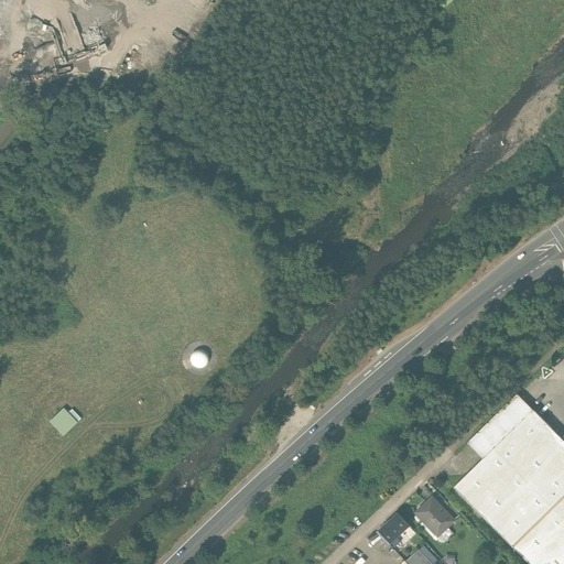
[(468,443),(484,459),(454,487),(529,563),(563,563),(563,444),(517,396),(468,443)]
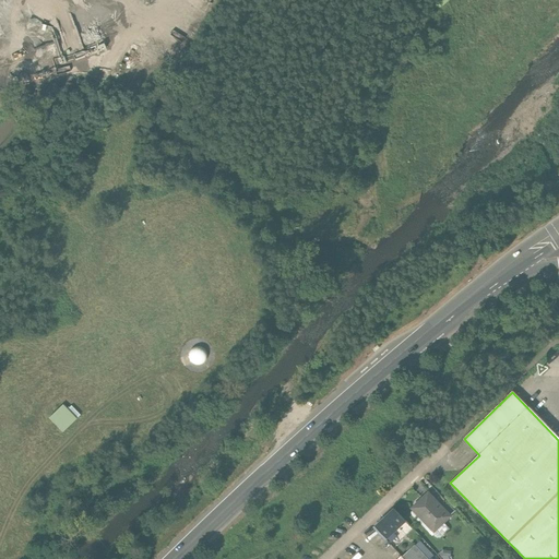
[(63,431),(80,415),(66,401),(49,417),(63,431)]
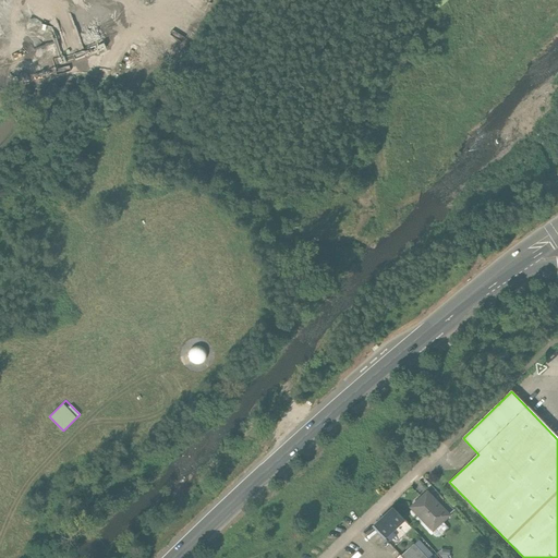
[(450,516),(426,490),(409,507),(432,532),(450,516)]
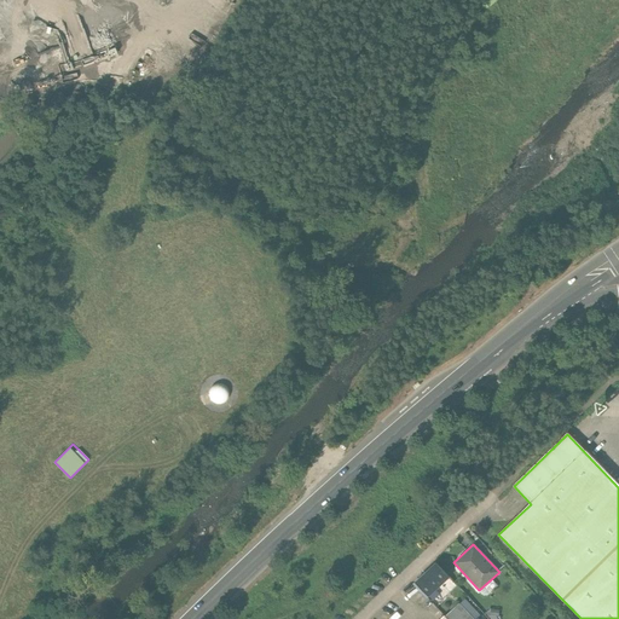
[(447,578),(434,563),(414,582),(428,596),(447,578)]
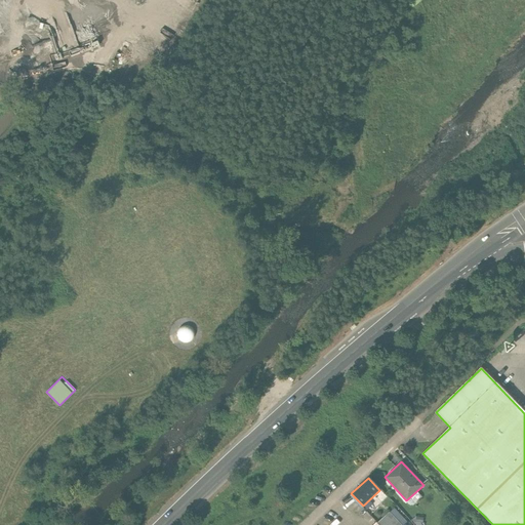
[(404,524),(400,524),(389,513),(374,524),(404,524)]
